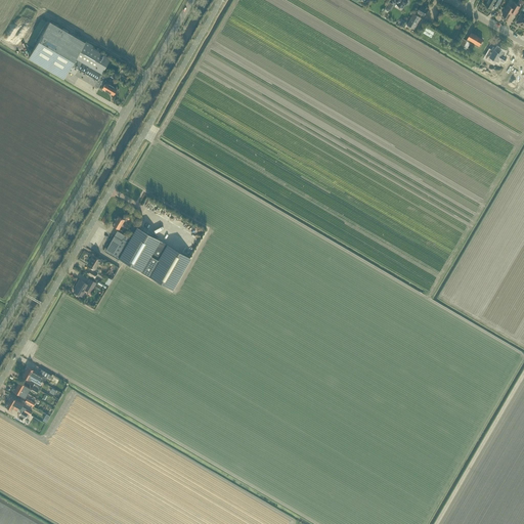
[(498,4),(499,4),(500,0),(487,0),(485,5),(492,8),(494,5),(496,1),(499,3),(498,4)]
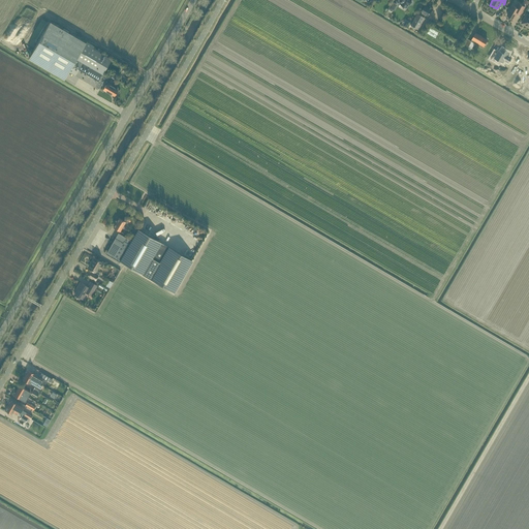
[(518,12),(521,13),(525,6),(519,3),(517,7),(512,5),(507,14),(515,19),(518,12)]
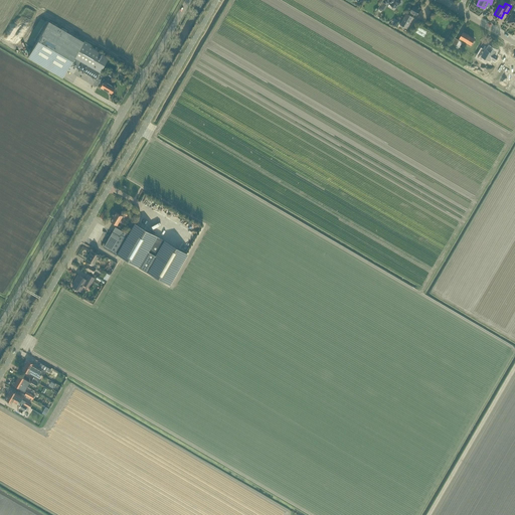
[(406,12),(399,24),(407,28),(414,17),(413,16),(414,14),(416,16),(421,7),(417,5),(416,6),(413,4),(410,11),(410,12),(409,14),(406,12)]
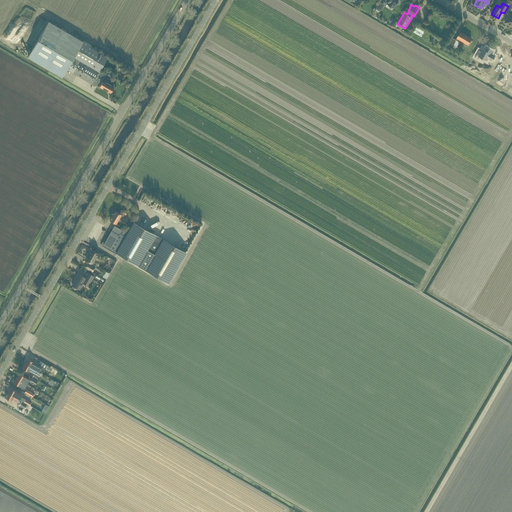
[(99,72),(108,57),(91,47),(92,45),(84,40),(83,42),(48,22),(28,56),(62,77),(67,69),(96,86),(103,74),(99,72)]
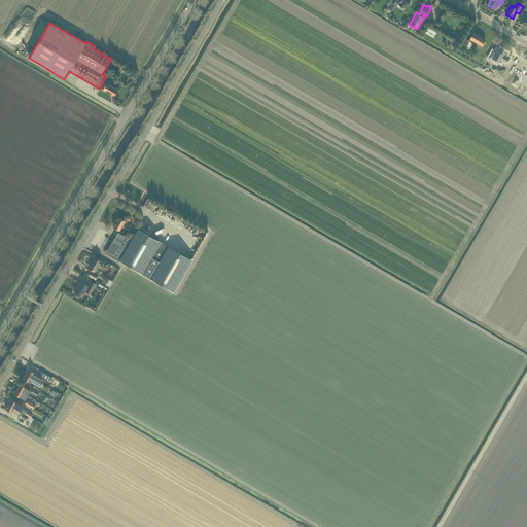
[(433,27),(430,33),(440,37),(442,30),(433,27)]
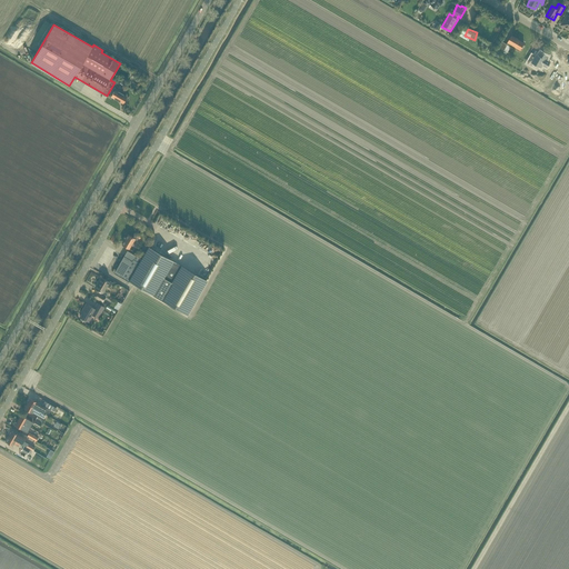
[(512,35),(507,43),(502,41),(499,47),(503,50),(507,45),(519,51),(523,43),(519,40),(519,39),(512,35)]
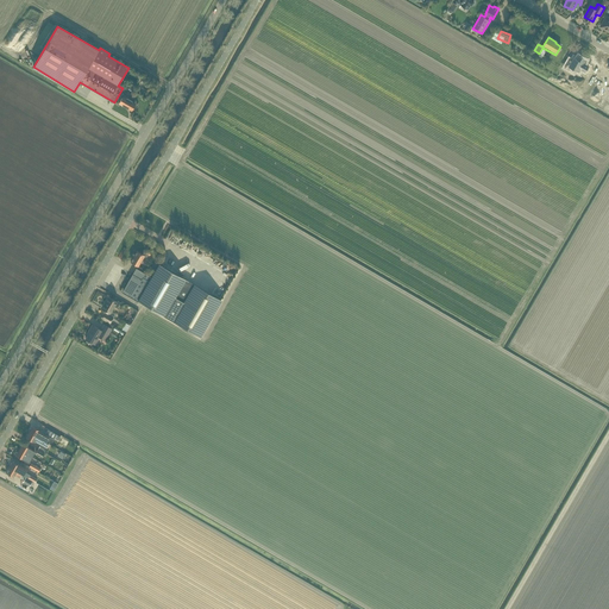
[(571,60),(567,68),(571,70),(571,69),(572,68),(581,73),(583,69),(586,71),(590,67),(586,64),(588,61),(585,60),(586,58),(583,56),(582,57),(581,56),(578,60),(576,58),(573,62),(571,60)]
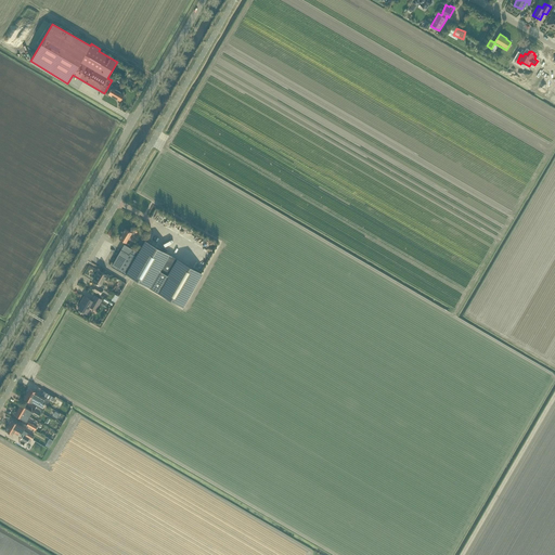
[(125,94),(117,89),(112,85),(110,88),(111,89),(108,94),(120,101),(125,94)]
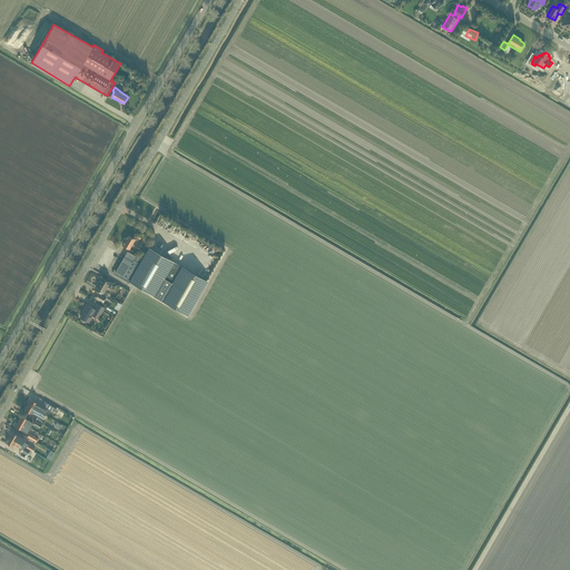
[(121,245),(129,249),(136,238),(128,234),(121,245)]
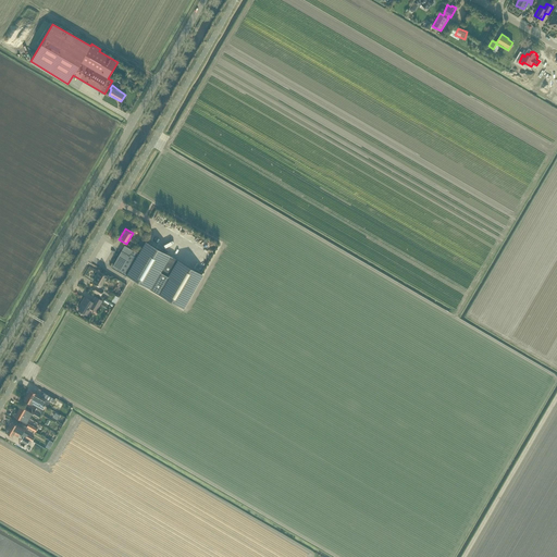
[(146,240),(138,254),(124,245),(112,268),(184,308),(203,274),(171,256),(146,240)]
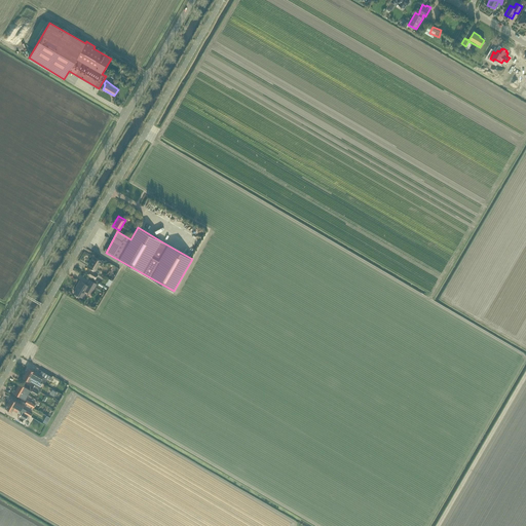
[(96,269),(101,261),(94,258),(88,265),(92,268),(91,270),(89,269),(87,274),(95,279),(98,274),(98,273),(99,271),(96,269)]
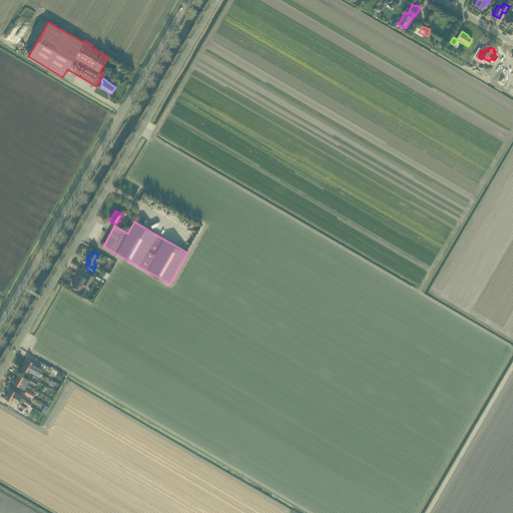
[(88,287),(94,277),(87,273),(85,278),(77,274),(73,281),(74,282),(72,286),(80,290),(84,285),(88,287)]
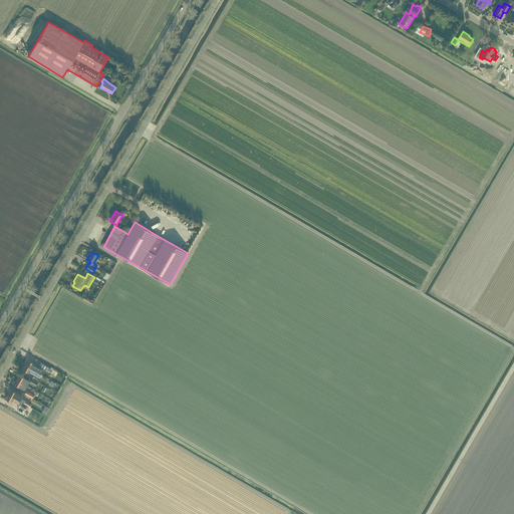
[(41,373),(43,374),(45,371),(42,368),(34,364),(34,363),(27,359),(25,364),(41,373)]
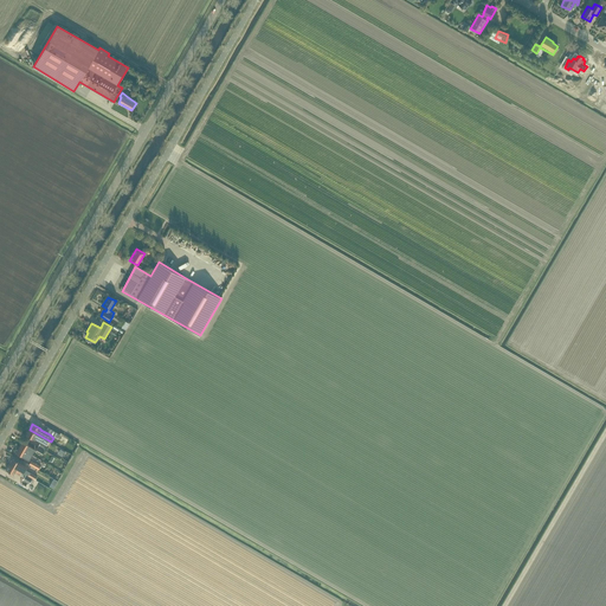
[(46,445),(49,440),(30,430),(26,436),(33,439),(34,438),(46,445)]
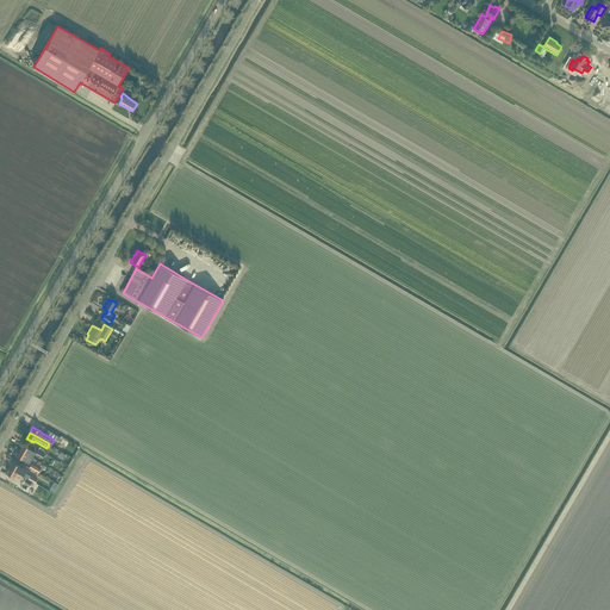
[(32,458),(36,452),(23,444),(19,449),(32,458)]
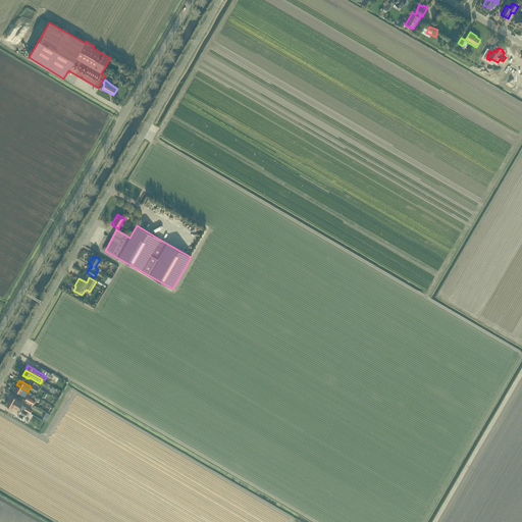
[(24,397),(28,392),(16,384),(13,389),(24,397)]
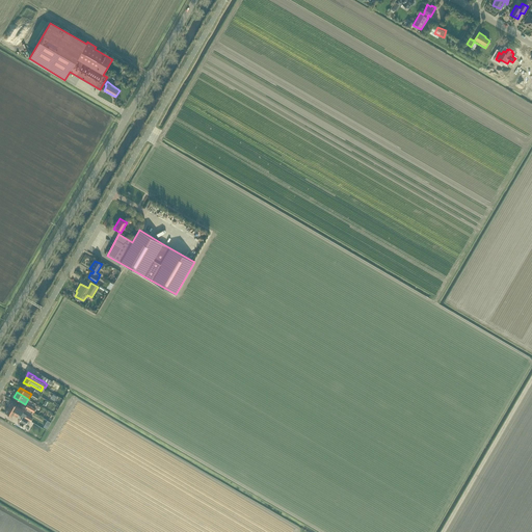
[(10,402),(8,407),(21,415),(23,417),(24,418),(26,415),(22,413),(24,410),(10,402)]
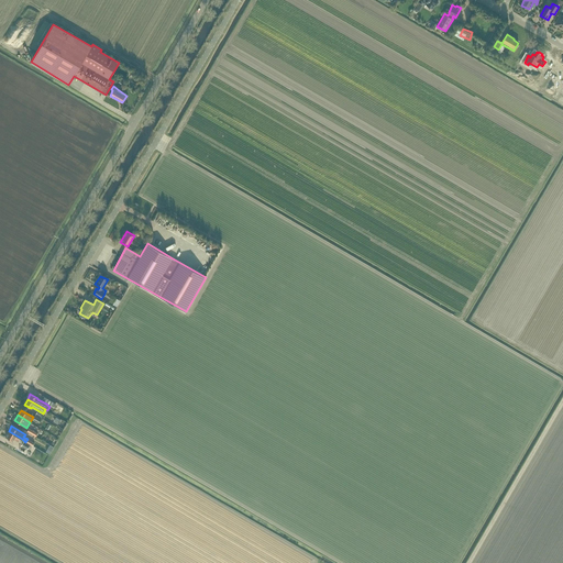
[(26,449),(30,444),(25,442),(24,441),(22,439),(9,431),(6,437),(13,441),(13,439),(19,442),(19,441),(22,443),(21,445),(26,449)]
